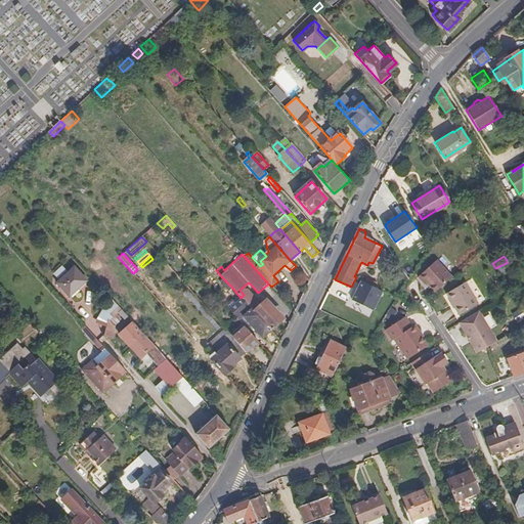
[(156,262),(154,259),(144,268),(146,270),(156,262)]
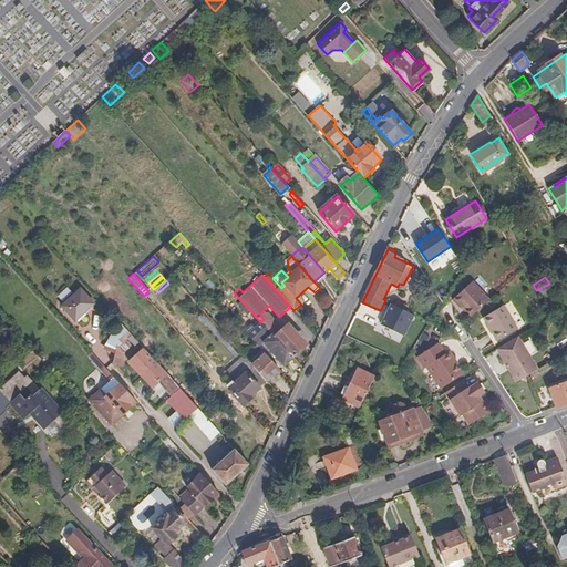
[(460,305),(471,317),(488,300),(472,281),(452,300),(457,307),(460,305)]
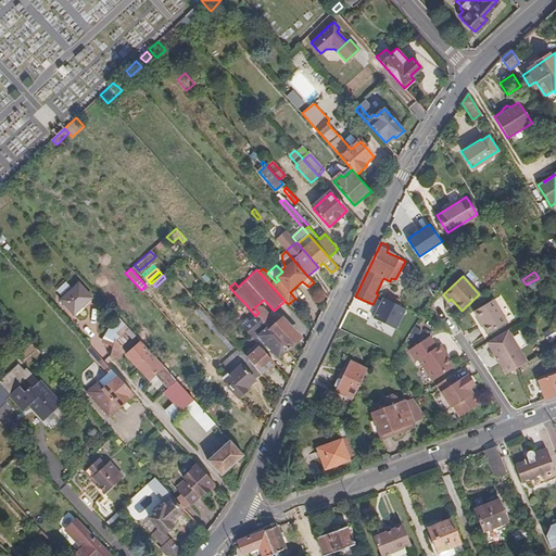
[(90,297),(77,281),(59,299),(73,313),(90,297)]
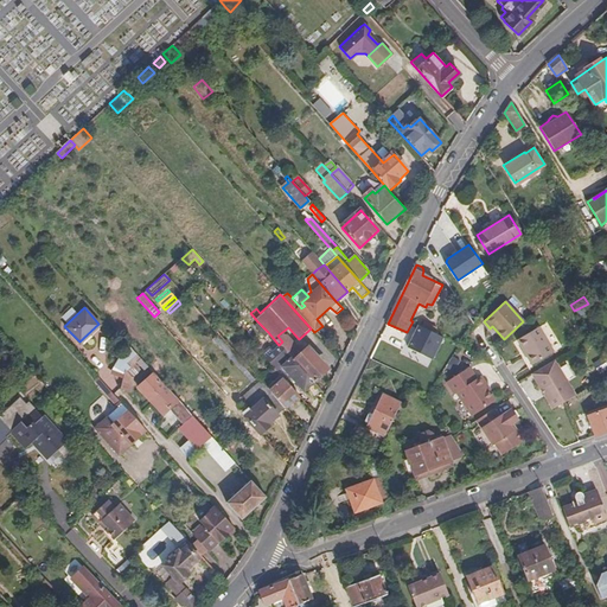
[(459,319),(452,315),(448,323),(455,326),(459,319)]
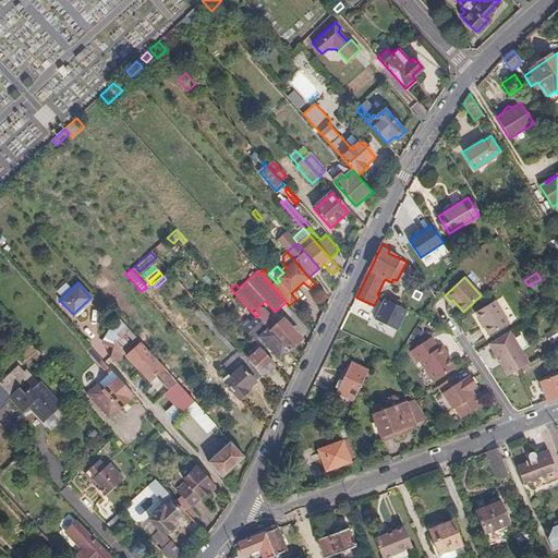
[(241,308),(242,308),(243,308),(246,305),(237,295),(232,299),(241,308)]
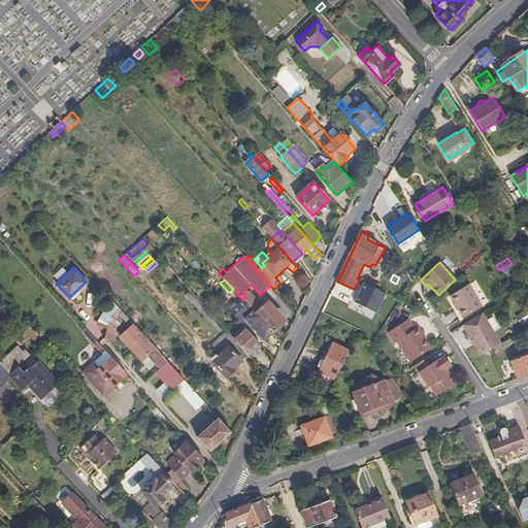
[(356,303),(375,312),(385,293),(365,284),(356,303)]
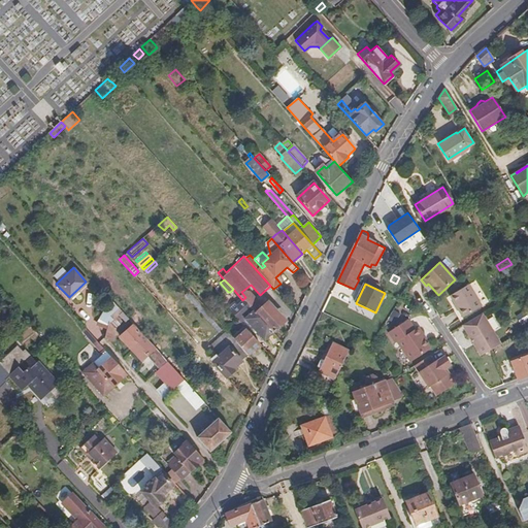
[(482,306),(468,285),(450,296),(462,318),(482,306)]
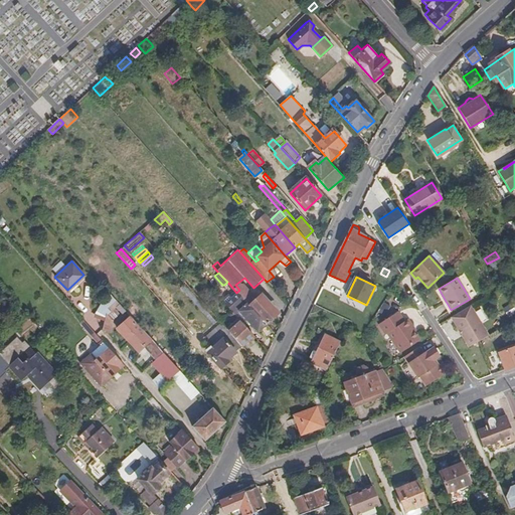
[(258,332),(266,325),(248,305),(240,297),(237,294),(236,293),(227,282),(224,285),(223,285),(231,294),(222,301),(232,312),(235,315),(239,312),(258,332)]
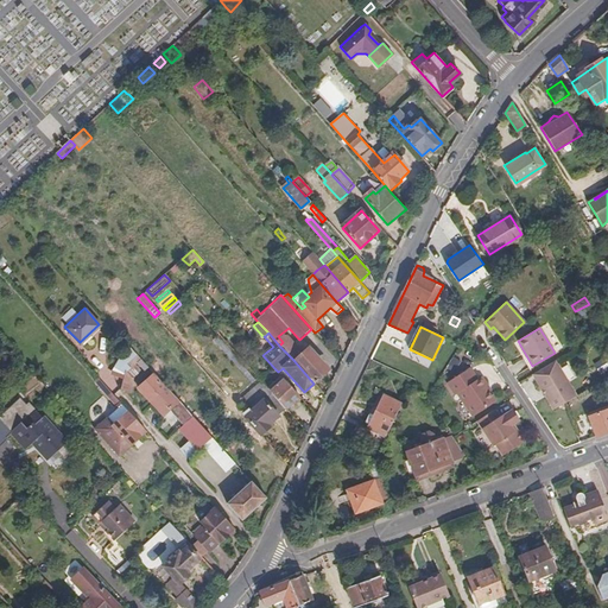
[(253,382),(258,379),(220,336),(214,340),(253,382)]
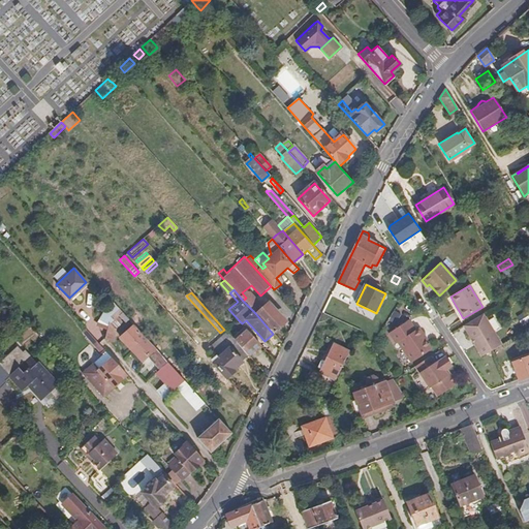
[(96,321),(106,327),(107,323),(110,314),(113,318),(119,313),(122,311),(110,297),(103,308),(96,321)]
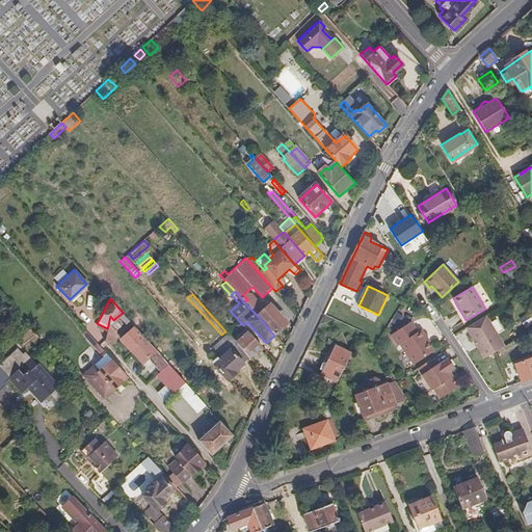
[(257,315),(274,336),(286,325),(280,320),(283,318),(270,303),(257,315)]
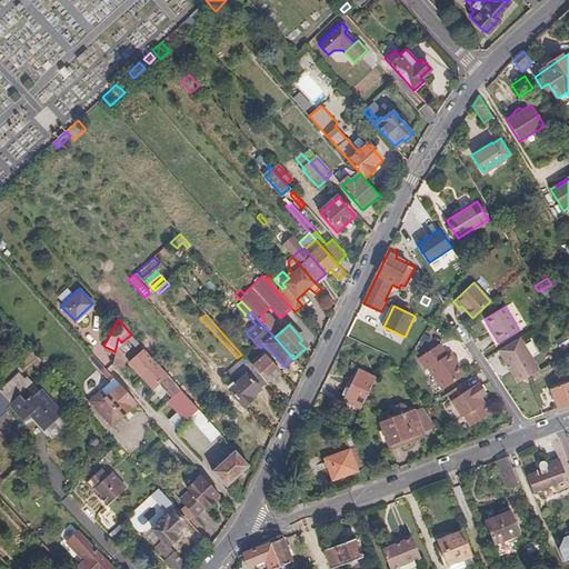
[(131,335),(128,337),(135,346),(138,342),(131,335)]
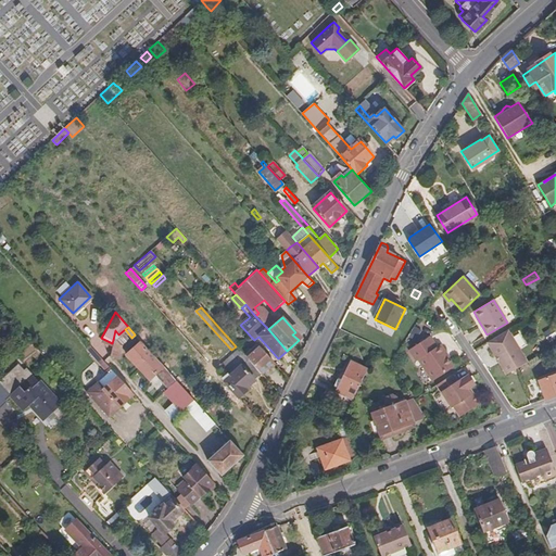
[(409,333),(416,338),(420,331),(414,327),(409,333)]
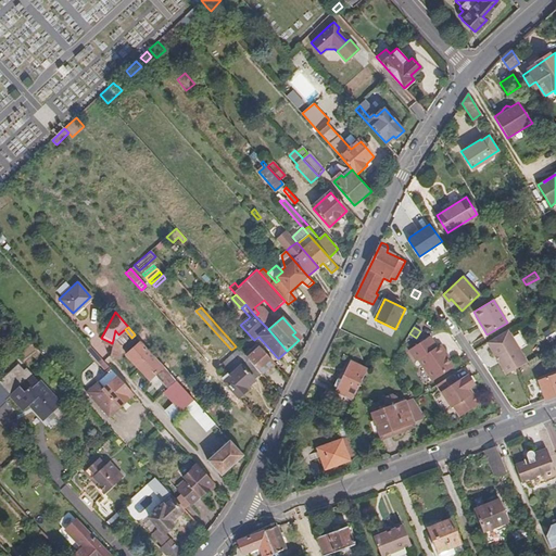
[(542,333),(548,342),(555,337),(551,328),(542,333)]
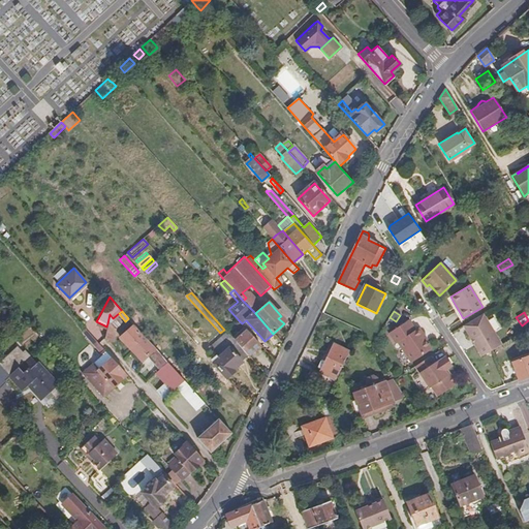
[(501,344),(483,314),(463,325),(481,356),(491,351),(501,344)]
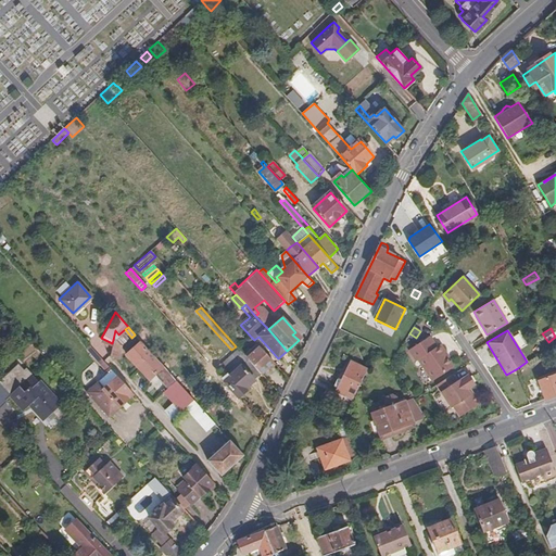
[(112,343),(110,355),(121,358),(122,344),(128,337),(123,331),(113,340),(112,343)]
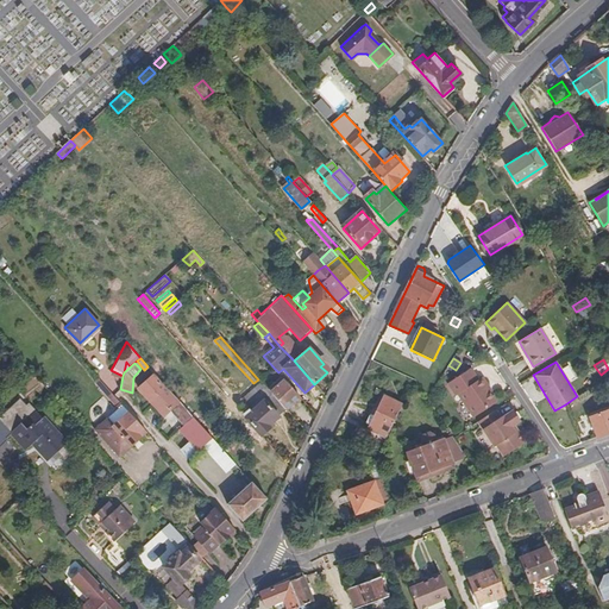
[(286,409),(300,397),(278,372),(275,369),(270,372),(277,381),(268,389),(271,394),(286,409)]
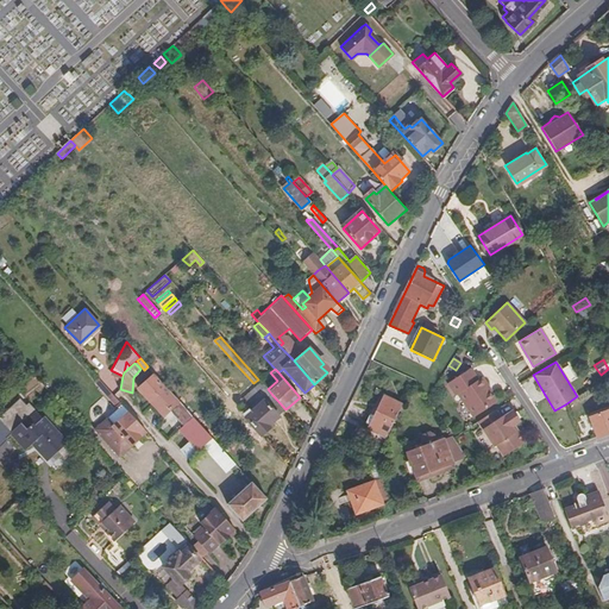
[(485,388),(488,387),(482,378),(478,381),(470,370),(449,385),(456,396),(458,395),(473,418),(495,402),(489,394),(485,388)]
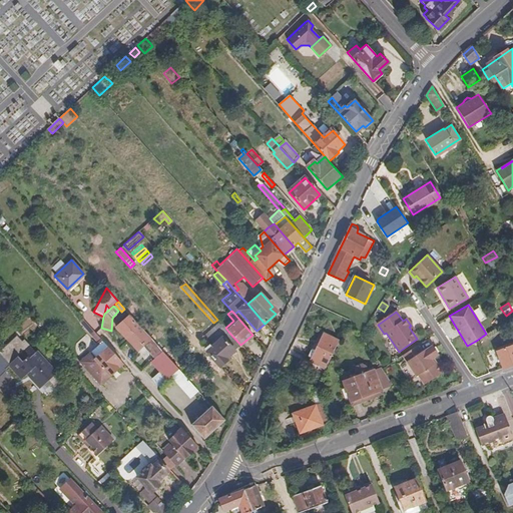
[(157,356),(162,351),(129,314),(116,326),(138,349),(142,345),(147,340),(154,347),(151,350),(157,356)]
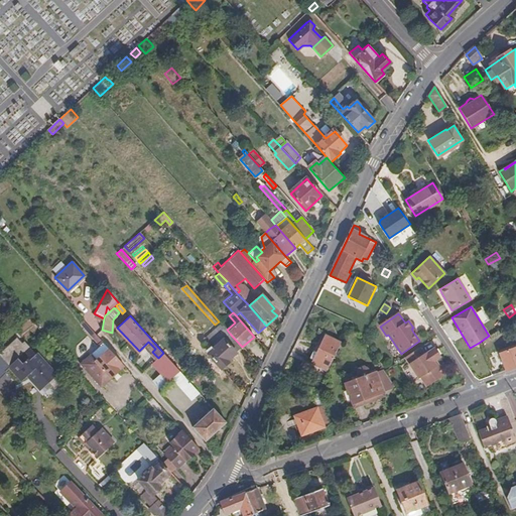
[(89,334),(93,338),(97,335),(83,319),(81,321),(83,327),(89,334)]
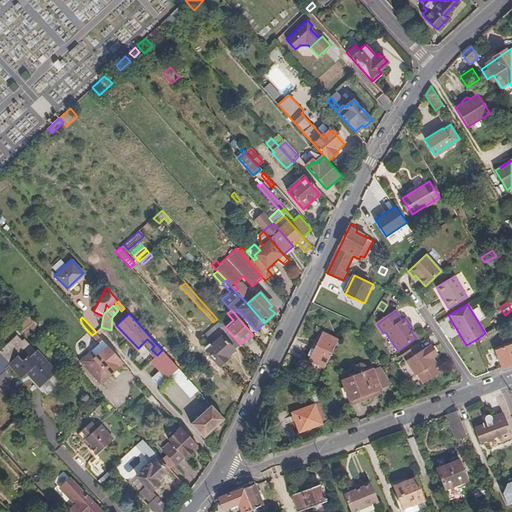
[(212,346),(228,331),(225,327),(220,322),(204,337),(212,346)]
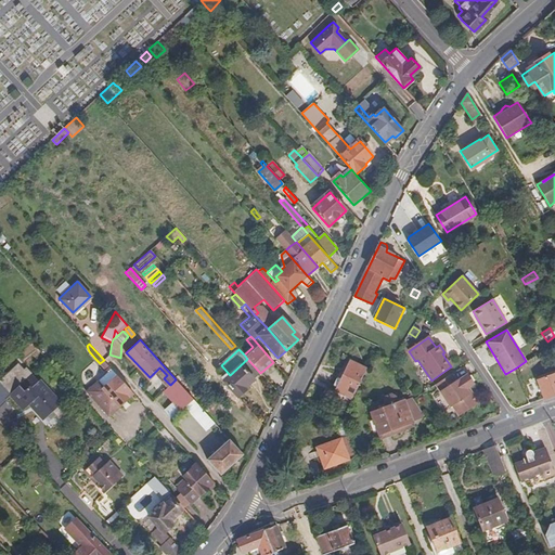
[(223,381),(239,398),(246,390),(245,389),(255,381),(254,378),(260,373),(247,359),(230,375),(223,381)]
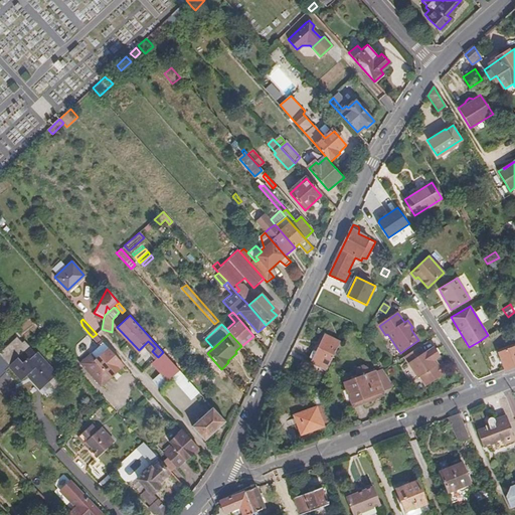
[(124,364),(122,361),(97,334),(93,337),(101,347),(99,350),(102,354),(97,359),(91,354),(81,362),(102,384),(124,364)]
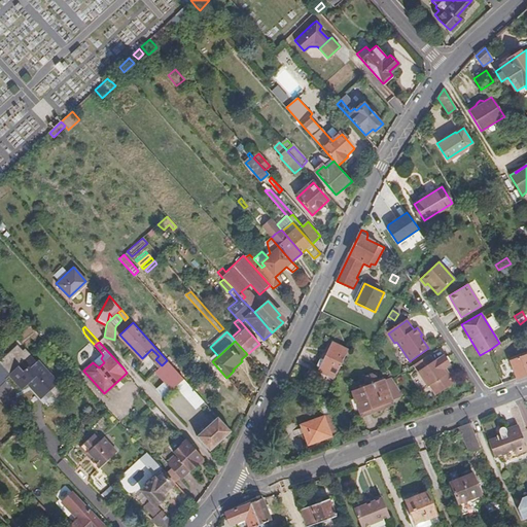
[(46,373),(30,354),(30,353),(24,347),(22,349),(16,343),(0,357),(0,384),(5,379),(4,378),(9,374),(22,387),(28,382),(41,396),(48,389),(55,396),(62,389),(55,382),(56,381),(47,373),(46,373)]
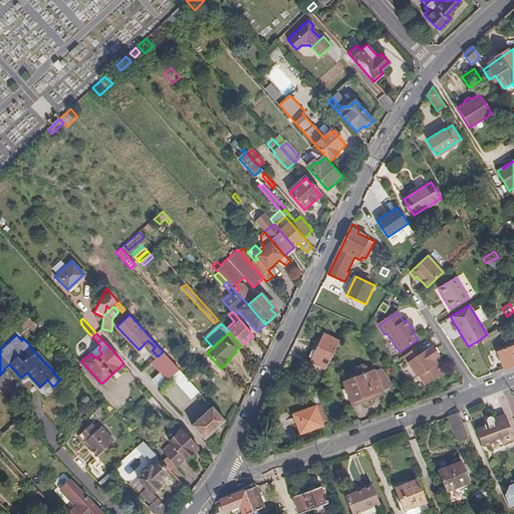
[(311,362),(327,369),(339,343),(323,336),(316,350),(312,360),(311,362)]
